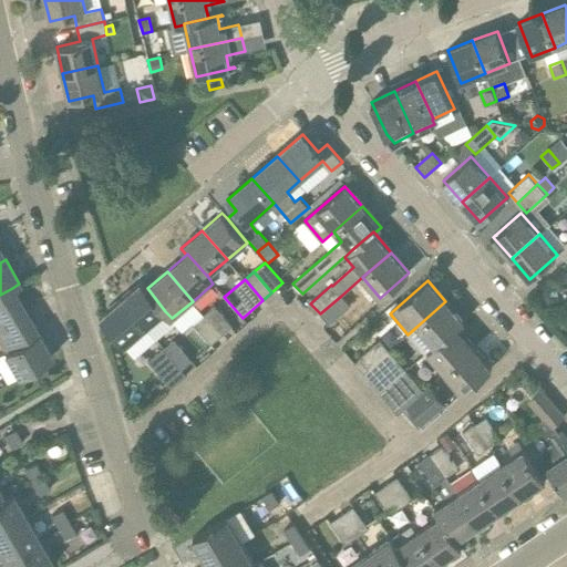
[(144,329),(165,311),(147,288),(142,281),(121,299),(144,329)]
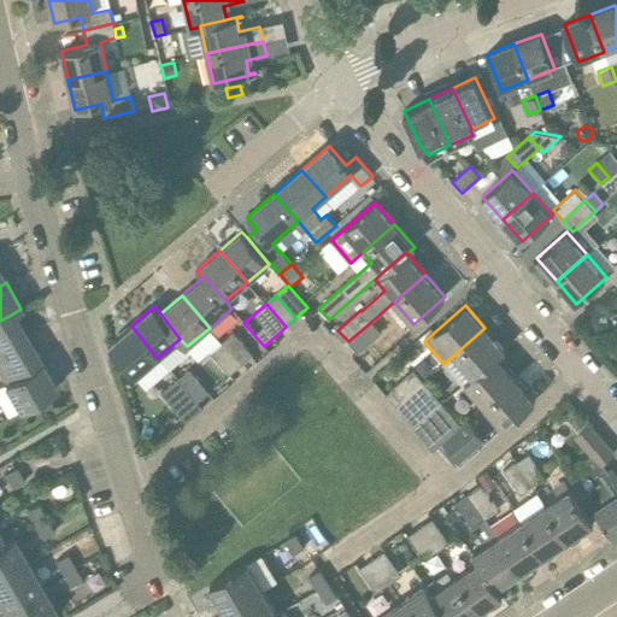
[(0,353),(28,339),(13,313),(0,321),(0,353)]
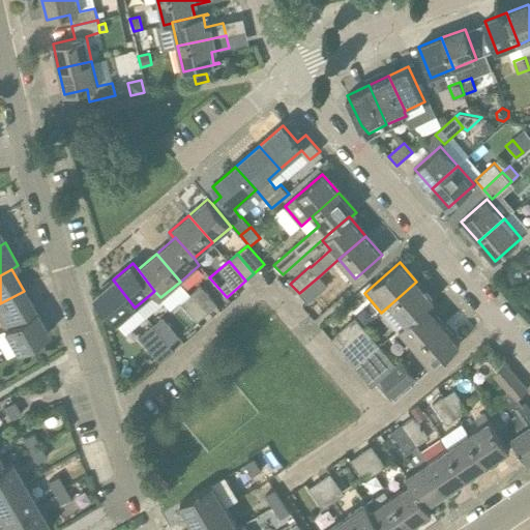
[(319,276),(299,293),(307,303),(327,286),(319,276)]
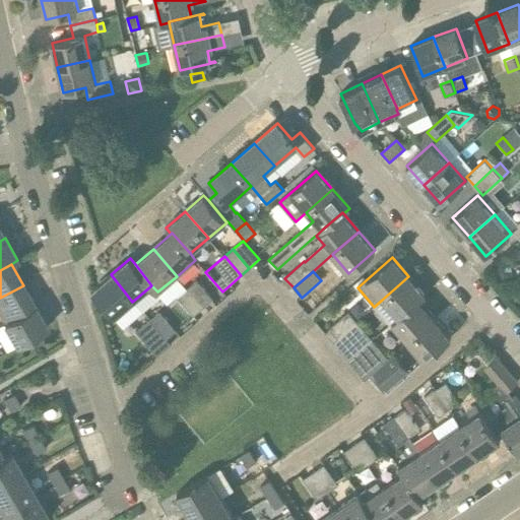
[(114,317),(132,302),(111,274),(91,290),(114,317)]
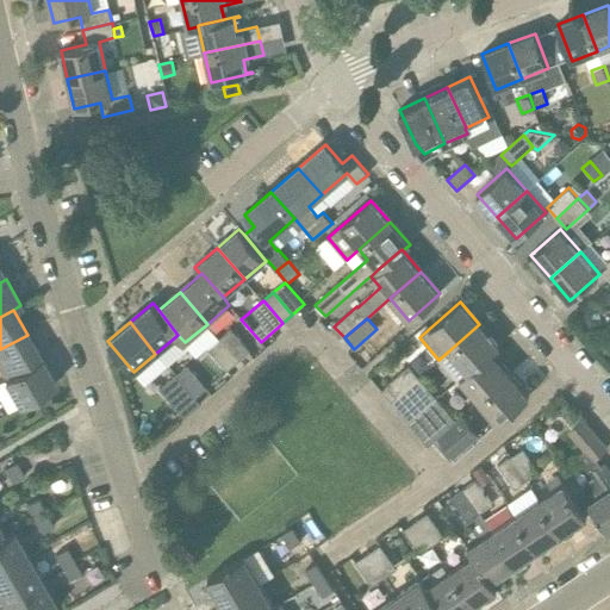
[(491,352),(491,353),(499,346),(479,324),(448,352),(467,372),(467,373),(491,352)]
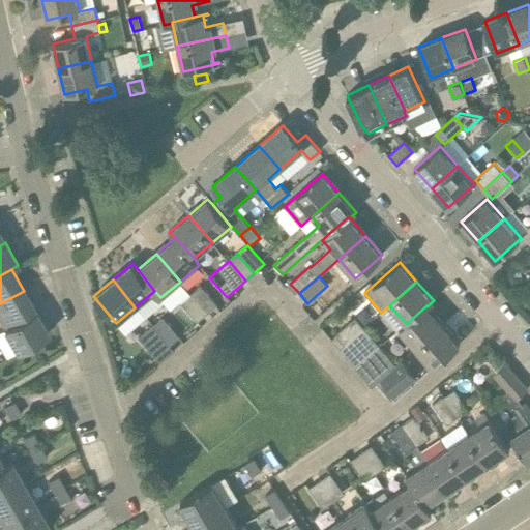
[(190,294),(207,314),(216,304),(200,286),(190,294)]
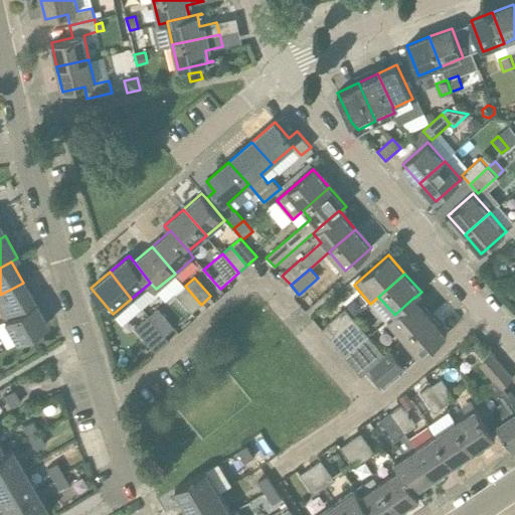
[(4,321),(35,303),(23,283),(0,295),(0,310),(5,318),(3,319),(4,321)]
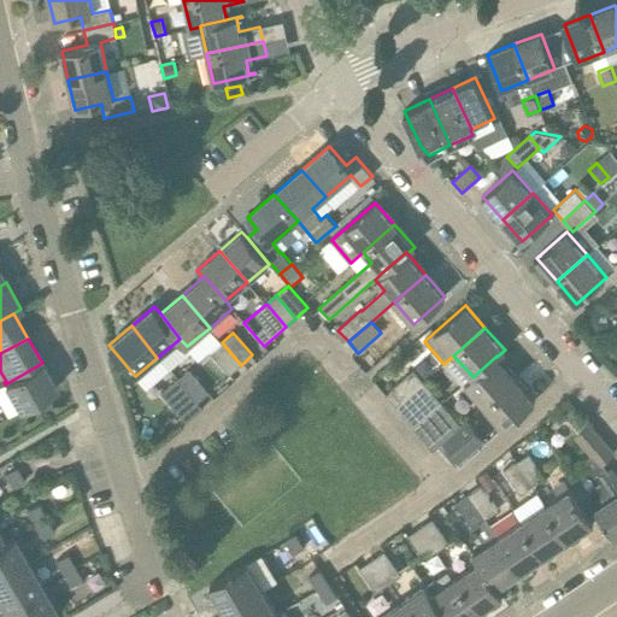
[(229,375),(241,365),(222,342),(210,352),(229,375)]
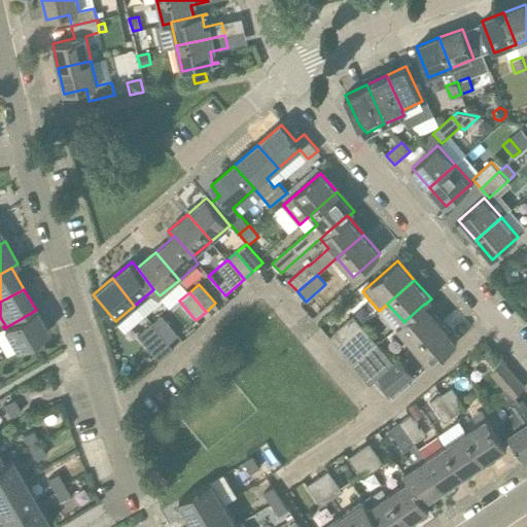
[(414,346),(441,322),(424,305),(424,304),(403,322),(403,321),(397,326),(414,346)]
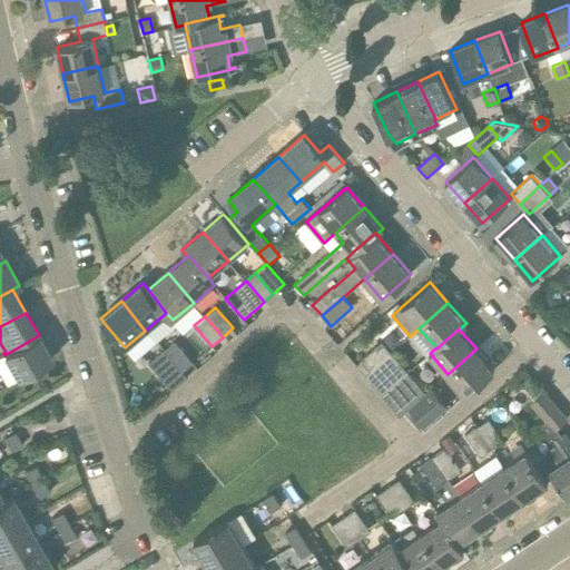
[(39,335),(5,355),(18,379),(52,359),(39,335)]
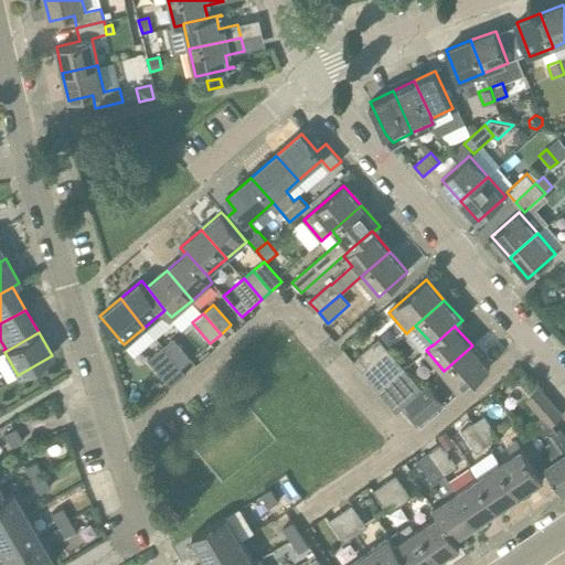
[(162,348),(180,369),(191,360),(173,339),(162,348)]
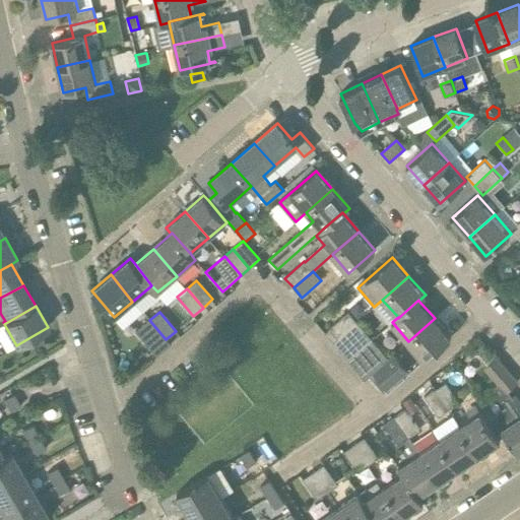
[(329,328),(337,338),(356,321),(347,312),(329,328)]
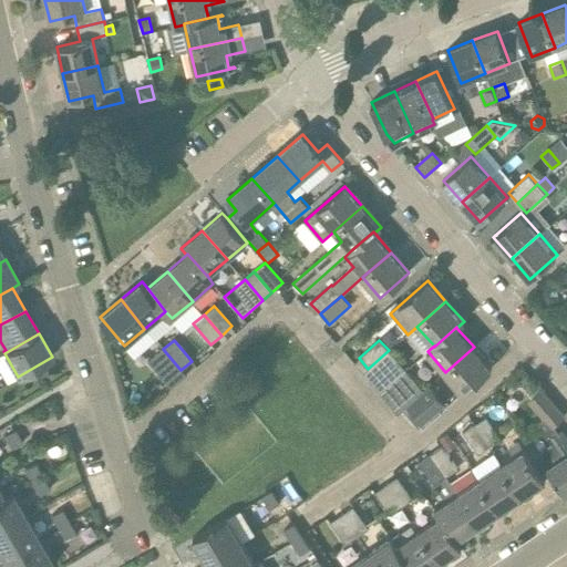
[(474,347),(445,372),(463,393),(492,368),(474,347)]
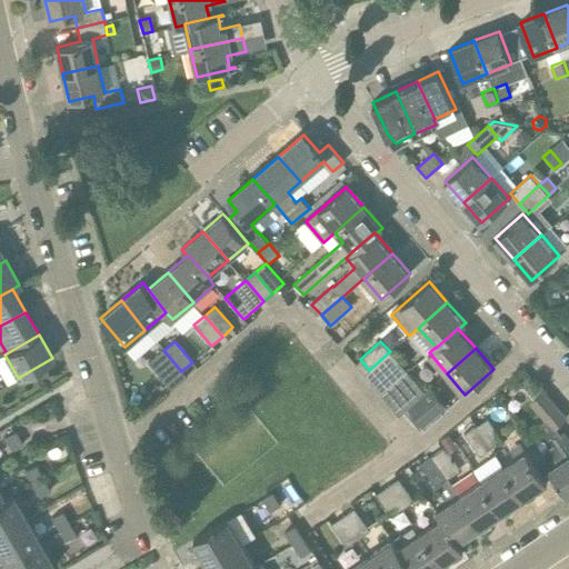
[(171,380),(181,371),(163,350),(153,359),(171,380)]
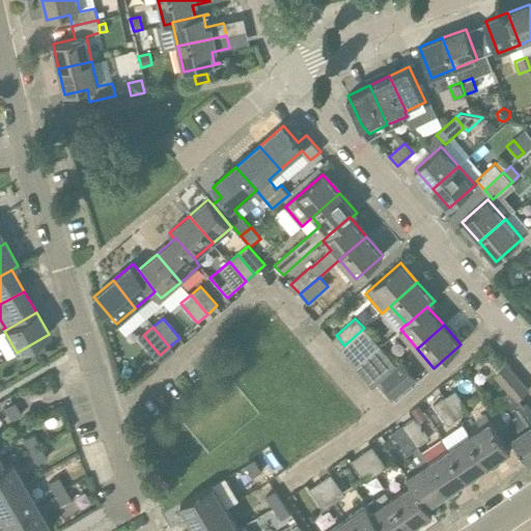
[(357,367),(380,346),(364,328),(344,345),(353,355),(348,359),(357,367)]
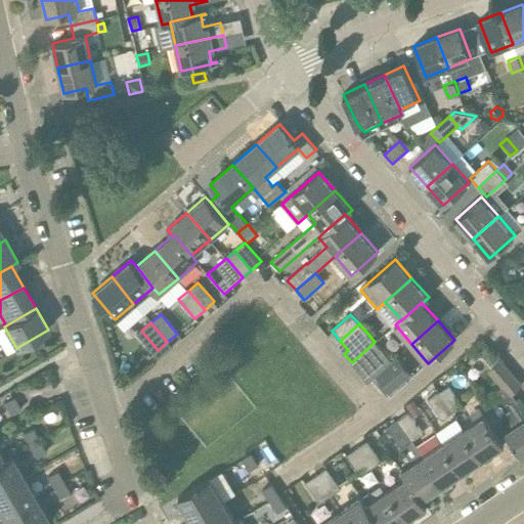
[(363,368),(372,378),(391,361),(383,351),(363,368)]
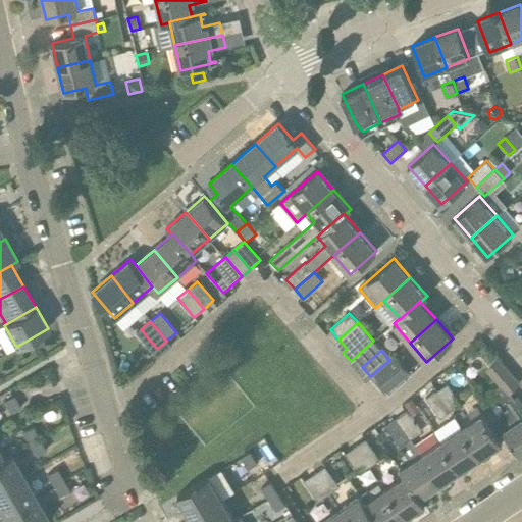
[(389,360),(370,376),(387,396),(407,379),(389,360)]
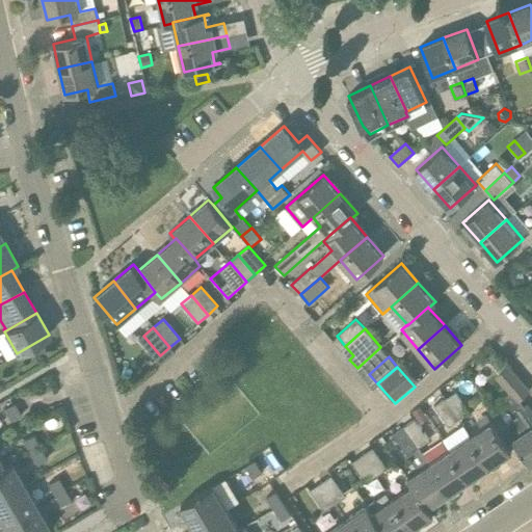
[(517,417),(504,426),(529,463),(531,460),(531,414),(526,405),(525,406),(520,399),(529,391),(508,367),(496,377),(509,393),(507,395),(507,401),(517,417)]
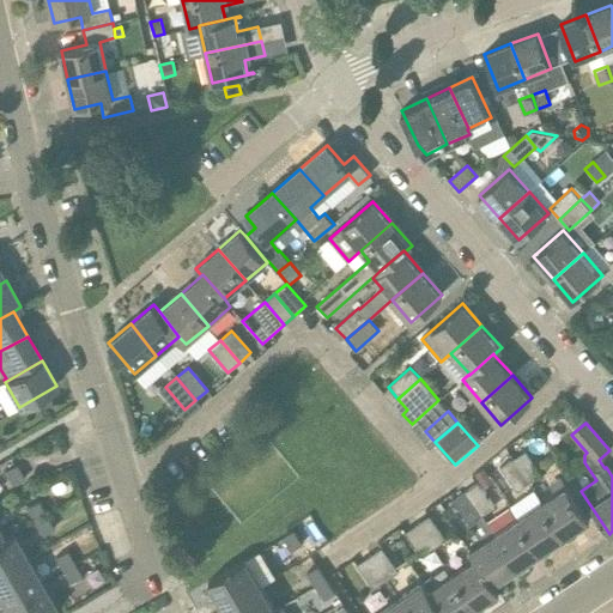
[(529,483),(541,475),(526,450),(514,459),(529,483)]
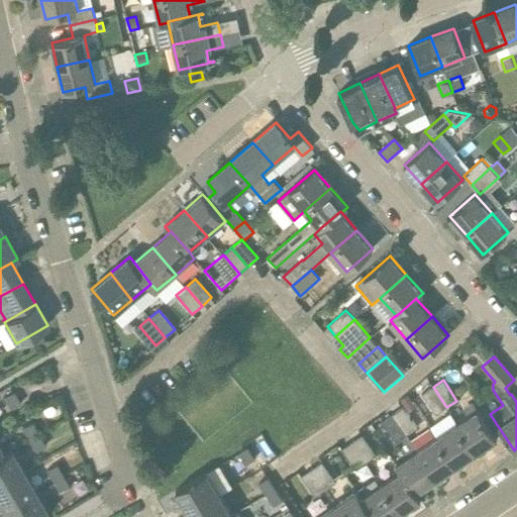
[(426,421),(446,407),(433,387),(412,401),(416,406),(426,421)]
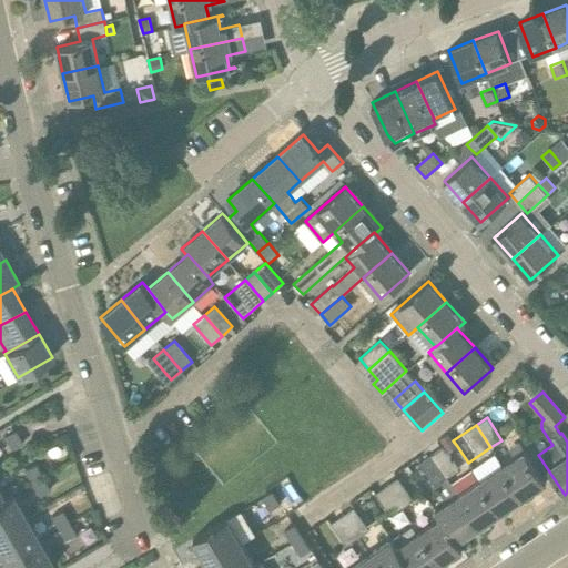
[(14,430),(4,437),(11,449),(22,443),(14,430)]
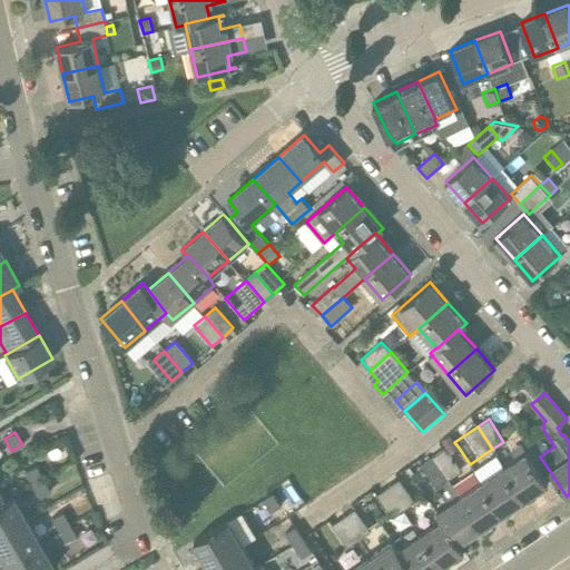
[(459,448),(454,442),(450,435),(441,441),(449,454),(459,448)]
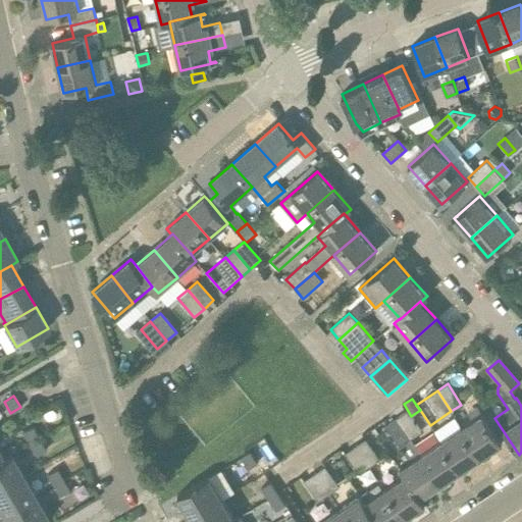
[(420,432),(418,428),(407,411),(396,418),(410,438),(420,432)]
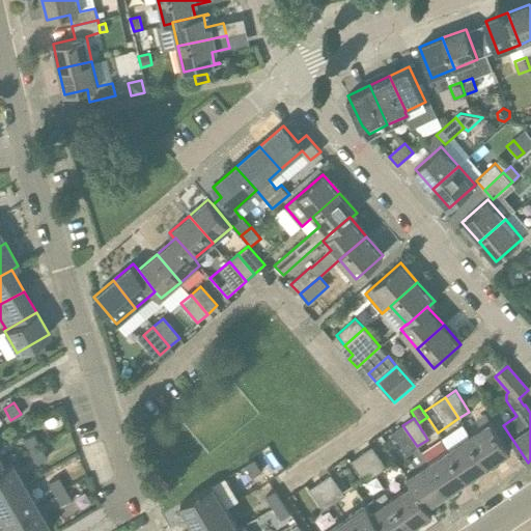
[(469,435),(490,465),(510,450),(491,420),(469,435)]
